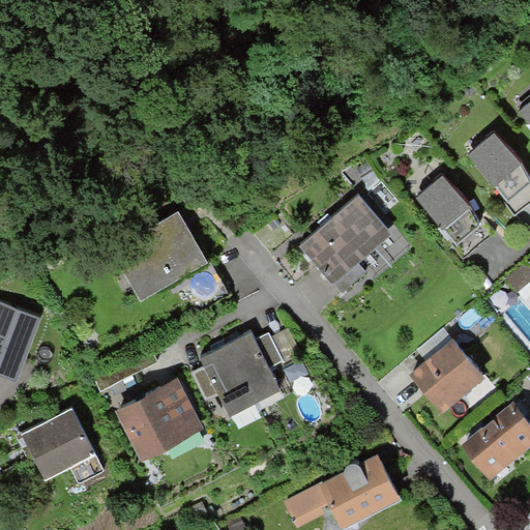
[(529,93),(514,107),(529,125),(529,93)]
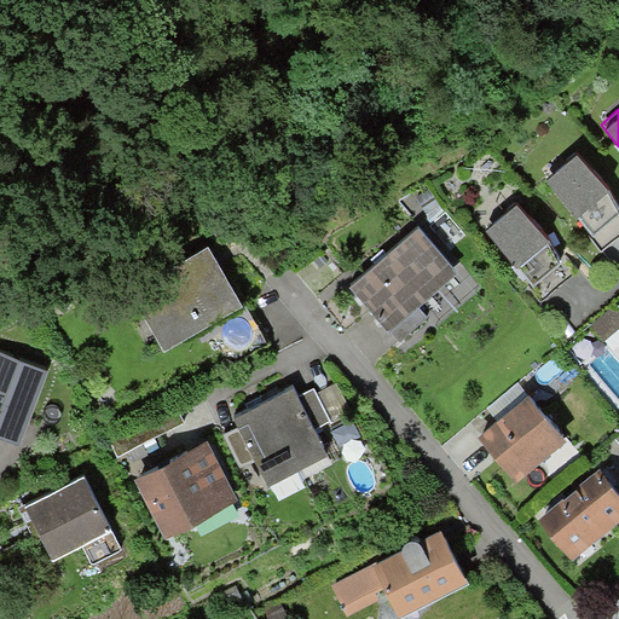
[(541,174),(588,230),(618,203),(618,202),(571,150),(541,174)]
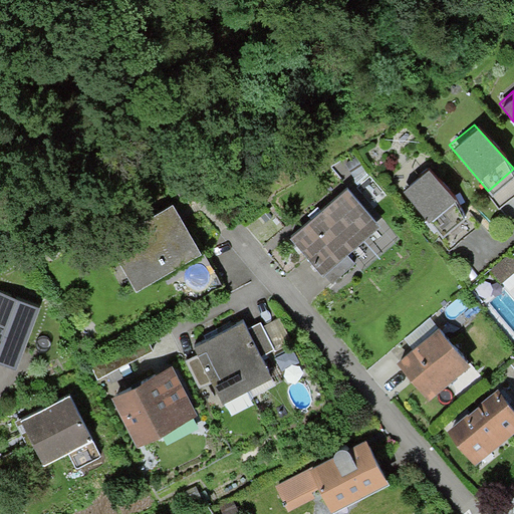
[(400,187),(439,233),(466,210),(425,166),(400,187)]
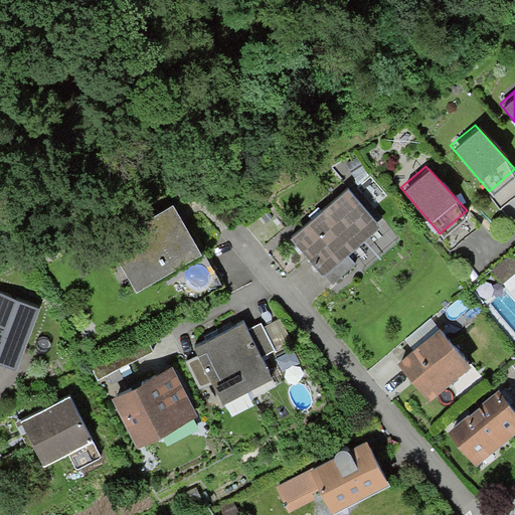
[(287,237),(319,275),(375,225),(343,189),(287,237)]
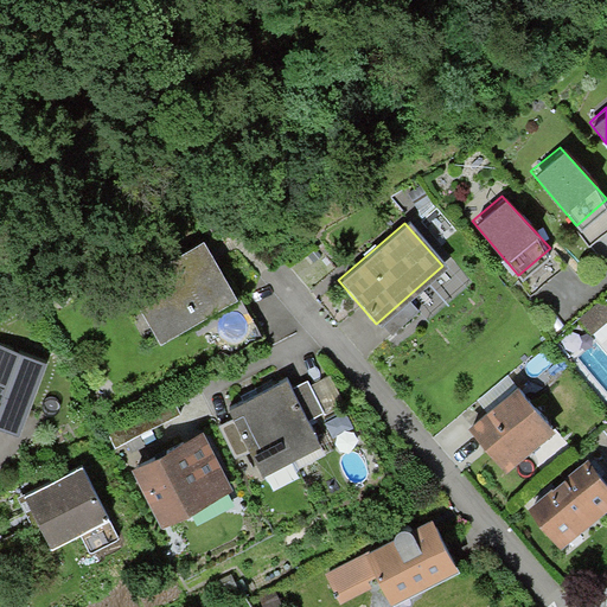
[(132,281),(160,331),(228,293),(198,243),(132,281)]
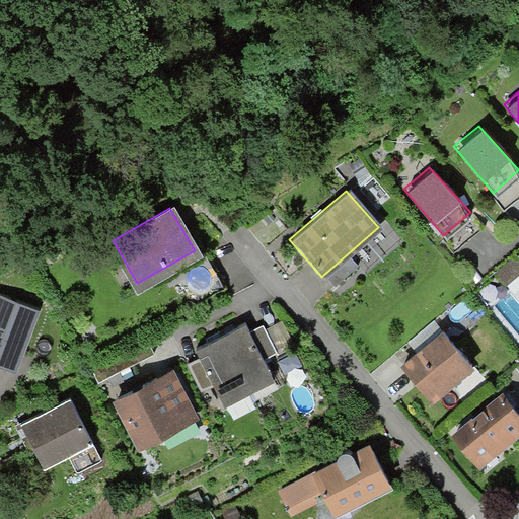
[(0,350),(3,343),(23,350),(39,310),(0,294),(0,350)]
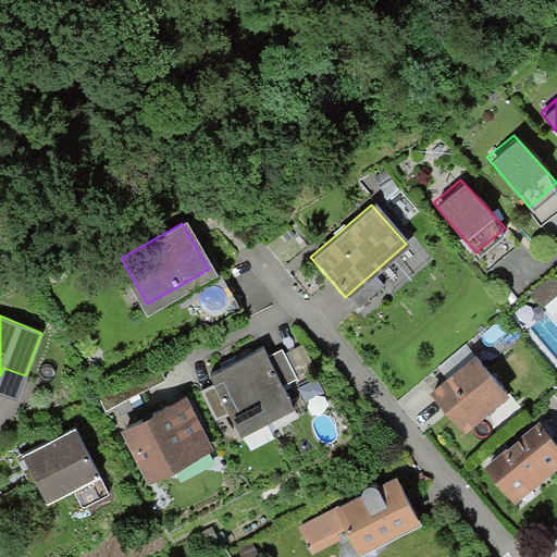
[(282,386),(297,379),(281,349),(267,357),(262,347),(236,361),(264,415),(291,401),(282,386)]
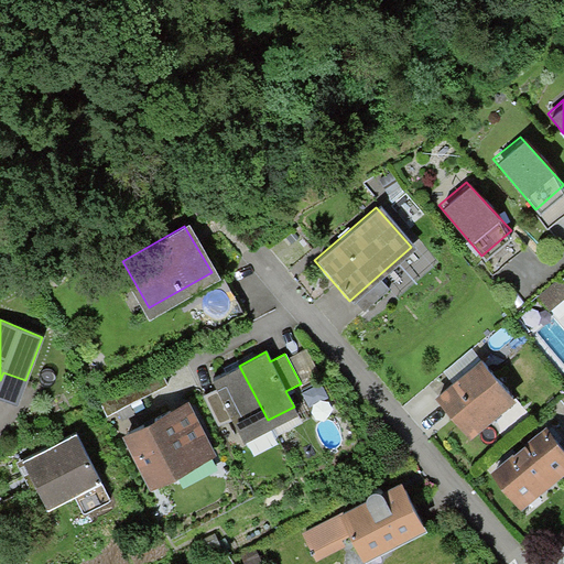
[(437,399),(468,434),(512,397),(481,360),(437,399)]
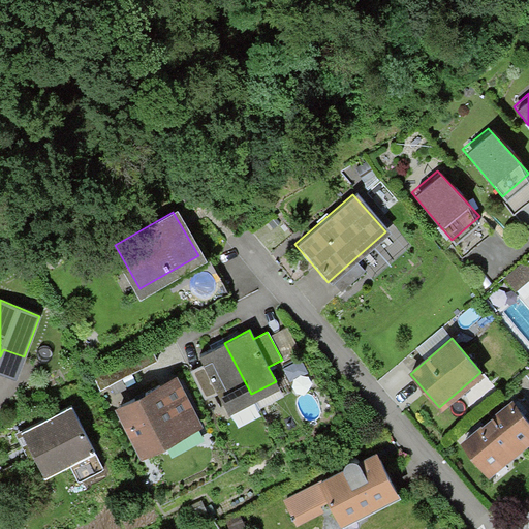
[(258,408),(251,394),(224,343),(199,355),(204,365),(190,372),(205,400),(218,393),(234,422),(258,408)]
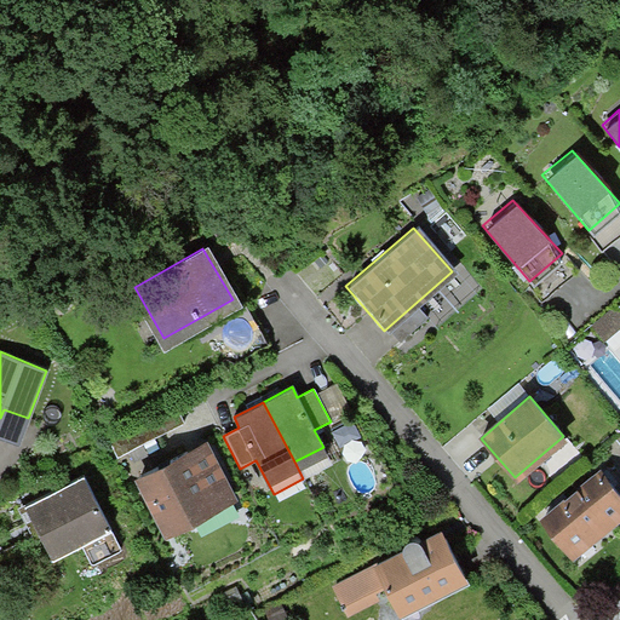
[(619,476),(619,447),(613,438),(598,451),(619,476)]
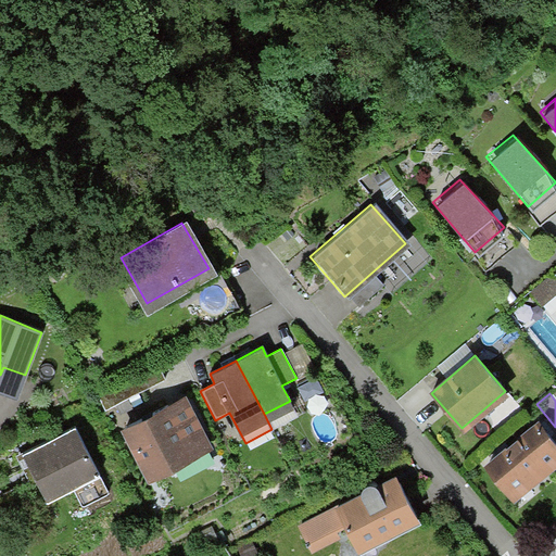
[(181,399),(126,428),(151,476),(172,465),(174,468),(207,451),(181,399)]
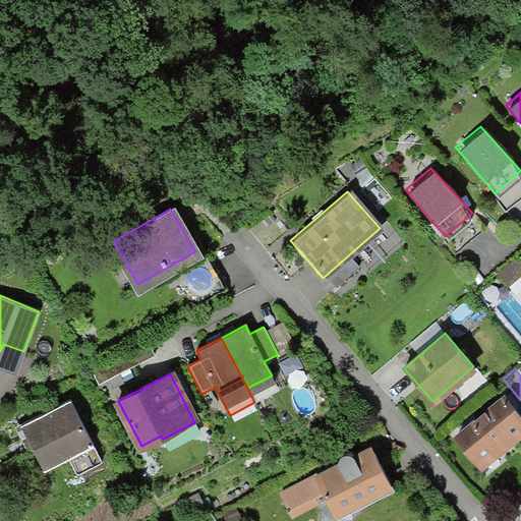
[(456,436),(478,463),(520,427),(520,418),(503,398),(456,436)]
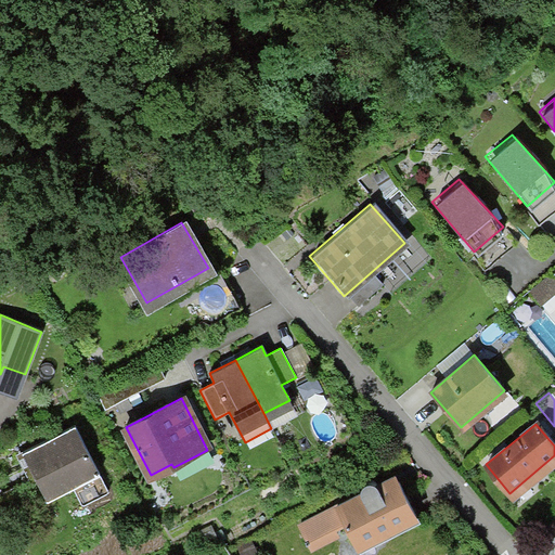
[(107,492),(73,425),(21,452),(34,476),(0,492),(0,519),(2,523),(28,510),(18,493),(38,483),(47,500),(71,487),(80,506),(107,492)]
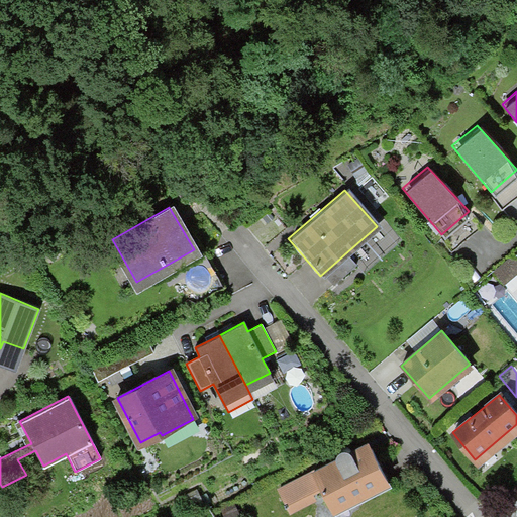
[(387,481),(371,449),(353,458),(347,448),(344,448),(339,450),(337,454),(337,459),(279,490),(285,501),(282,502),(285,508),(288,507),(290,512),(314,499),(311,494),(322,488),(332,509),(363,494),(365,498),(389,485),(387,481)]
